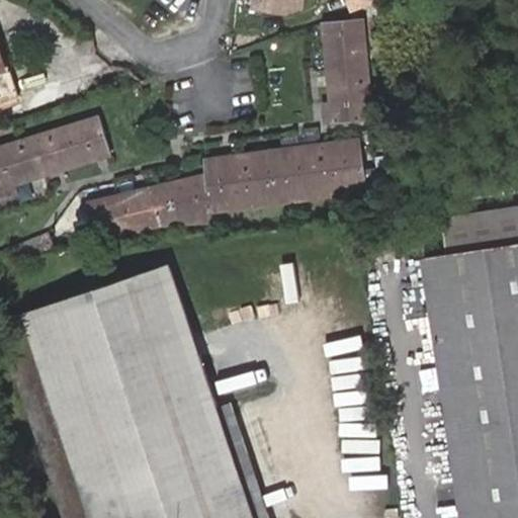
[(253,0),(252,9),(284,13),(305,8),(305,0),(253,0)]
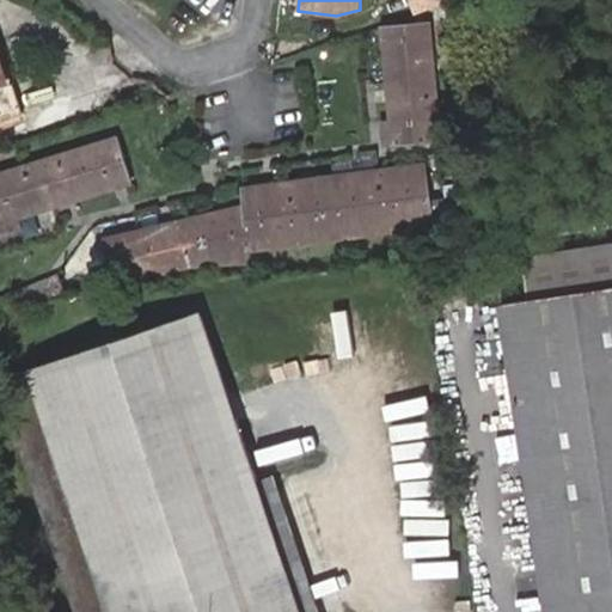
[(429,22),(385,25),(392,121),(384,121),(386,146),(439,142),(429,22)]
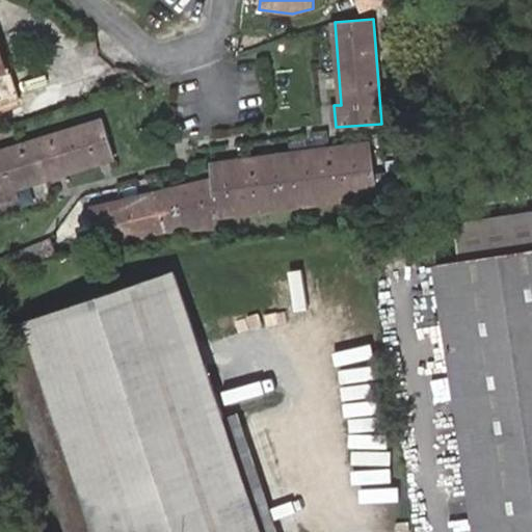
[(0,105),(24,98),(0,20),(0,105)]
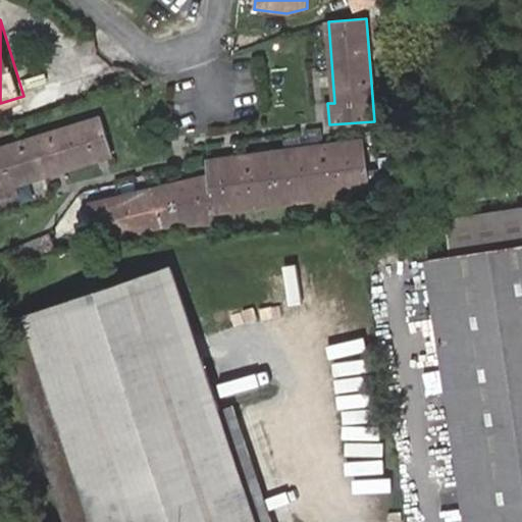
[(113,152),(100,114),(0,147),(0,194),(1,196),(21,190),(19,184),(113,152)]
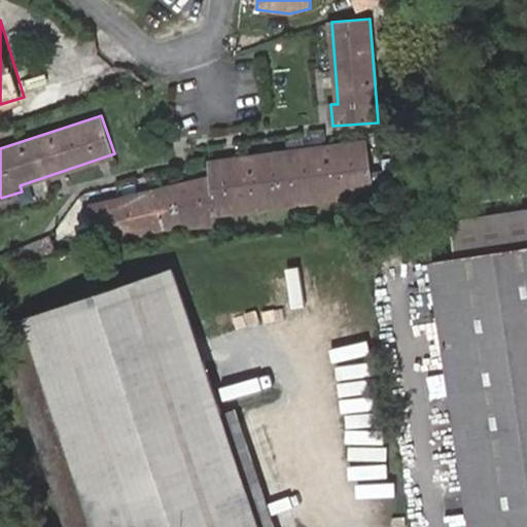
[(219,227),(218,221),(217,213),(374,194),(366,142),(213,163),(214,178),(92,208),(100,246),(169,231),(219,227)]
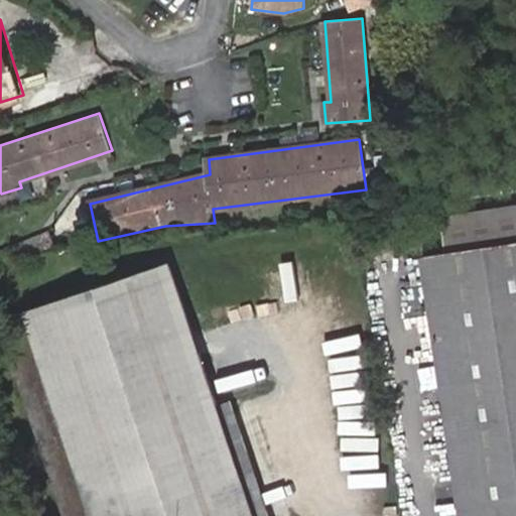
[(515,515),(515,242),(419,257),(460,515),(515,515)]
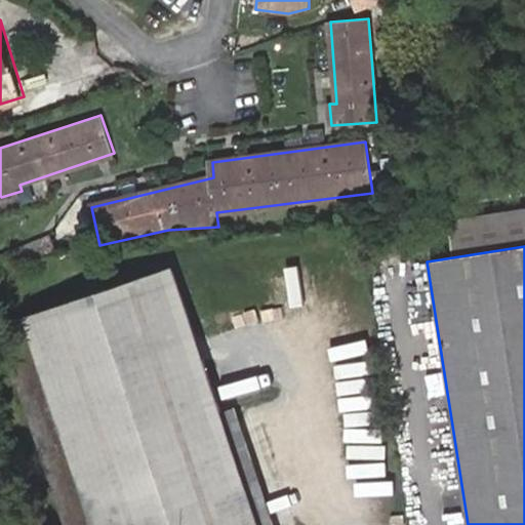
[(174,266),(27,317),(93,524),(257,524),(201,351),(174,266)]
